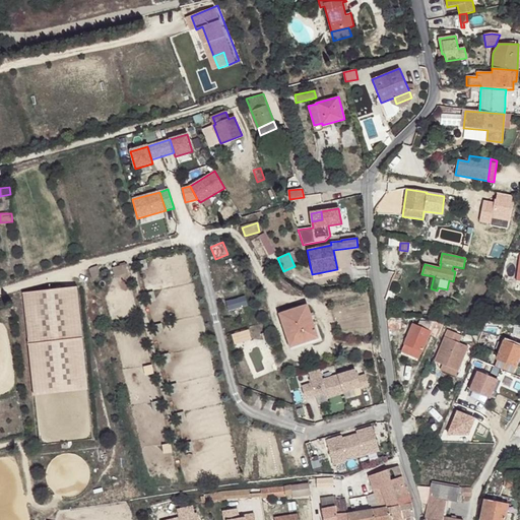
[(89,269),(93,279),(101,276),(98,266),(89,269)]
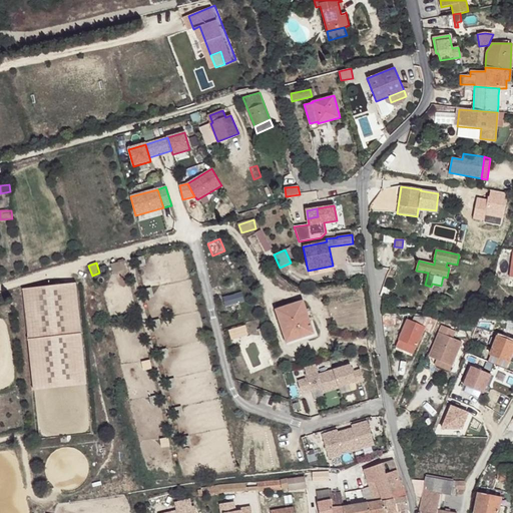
[(23,289),(33,391),(83,386),(73,284),(23,289)]
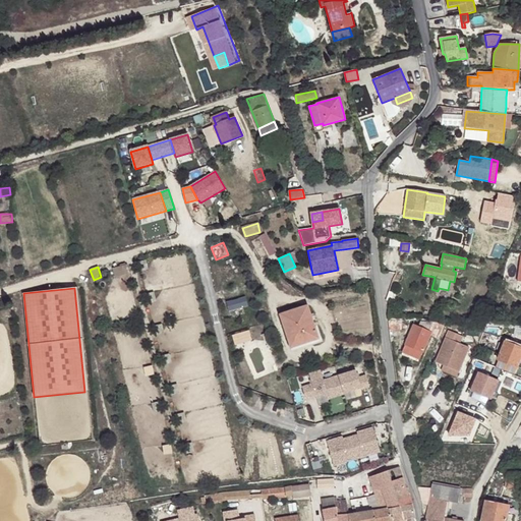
[(245,297),(225,301),(227,312),(247,307),(245,297)]
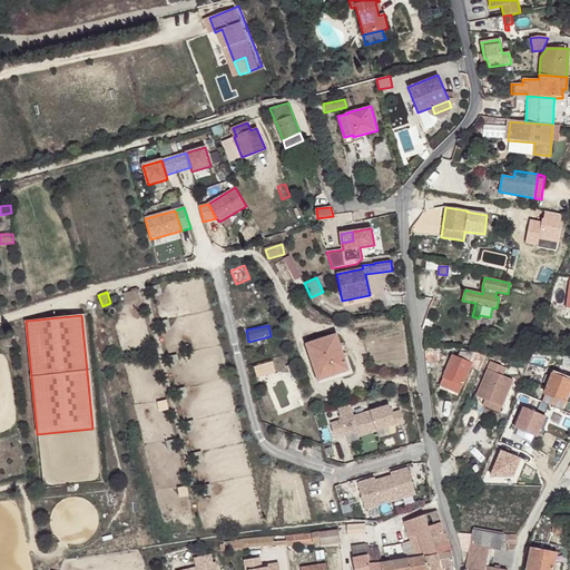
[(314,367),(316,376),(334,371),(335,375),(349,371),(336,334),(306,344),(314,367)]
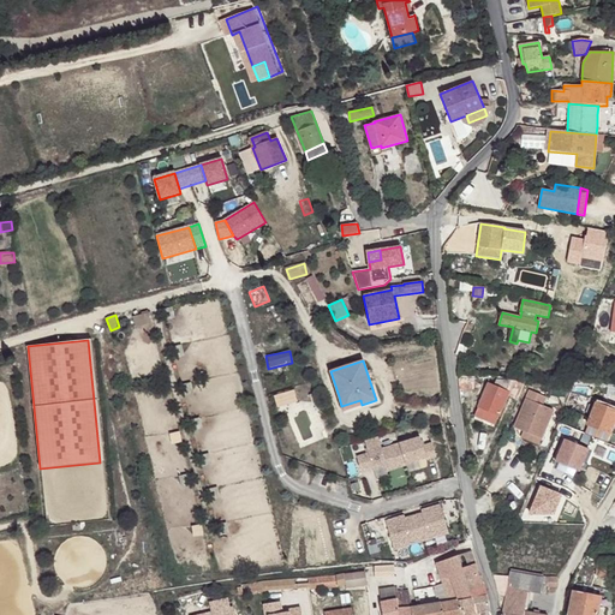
[(499,416),(508,394),(518,399),(525,382),(512,381),(496,381),(494,386),(488,383),(475,417),(483,421),(488,411),(499,416)]
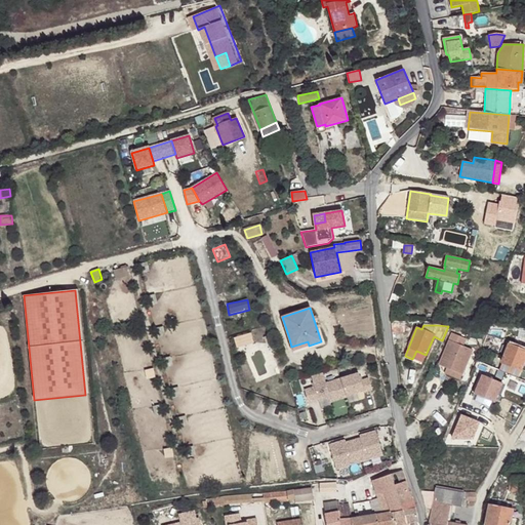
[(448,369),(462,375),(473,350),(462,346),(466,338),(451,333),(438,365),(448,369)]
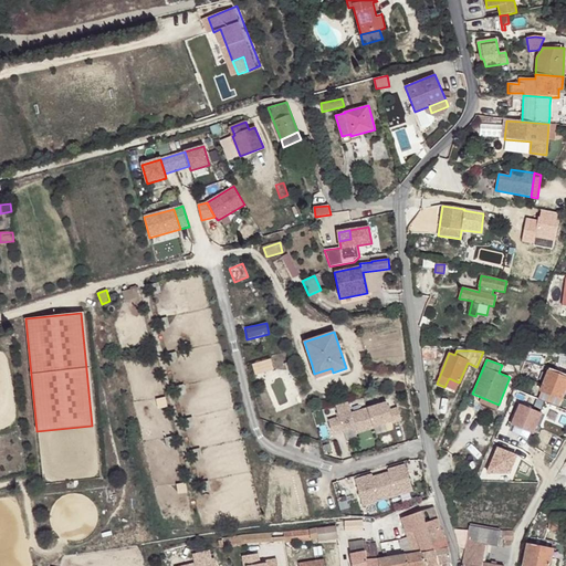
[(332,368),(314,374),(317,381),(347,373),(346,368),(333,373),(332,368)]
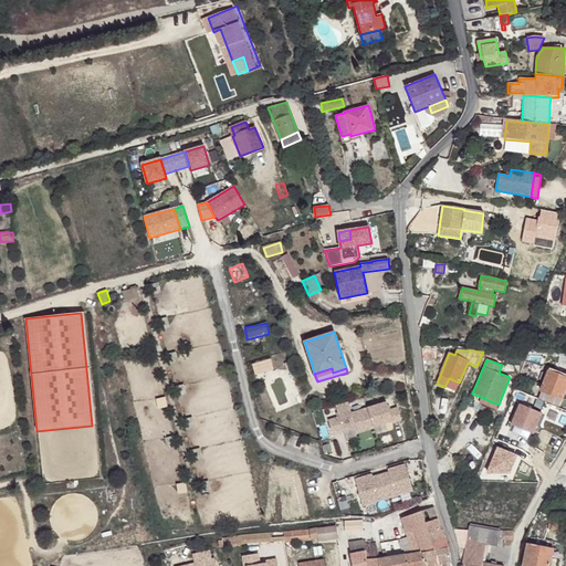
[(562,400),(565,387),(565,377),(548,371),(541,391),(562,400)]
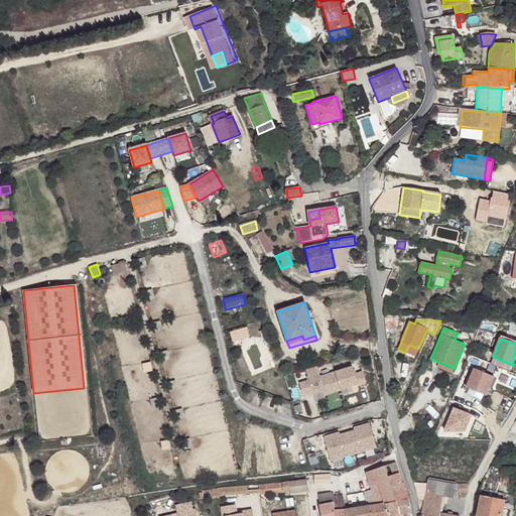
[(415,357),(418,349),(409,345),(405,353),(415,357)]
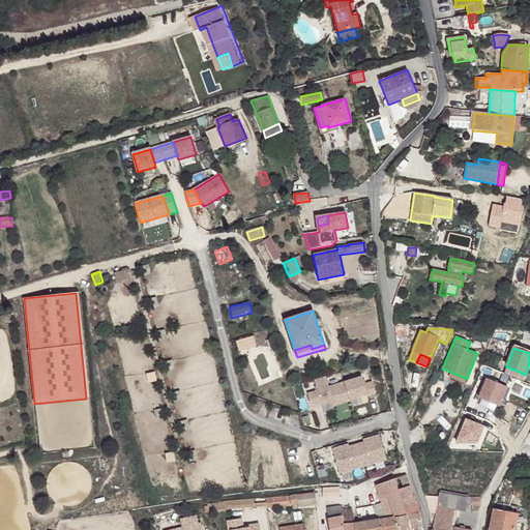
[(523,381),(526,375),(506,366),(503,374),(523,381)]
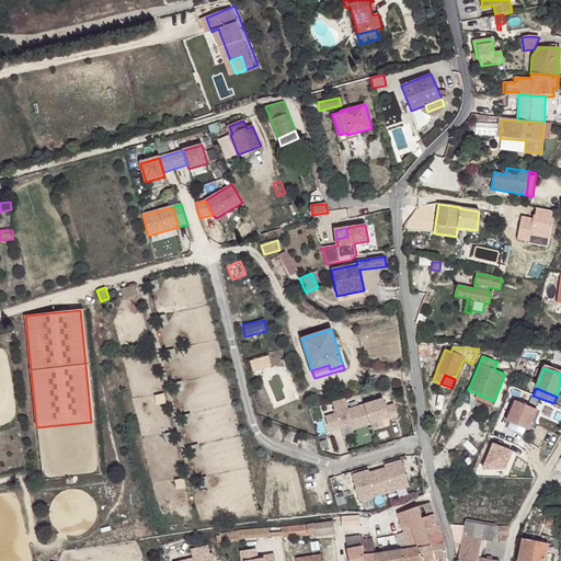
[(492,405),(494,401),(479,395),(477,400),(492,405)]
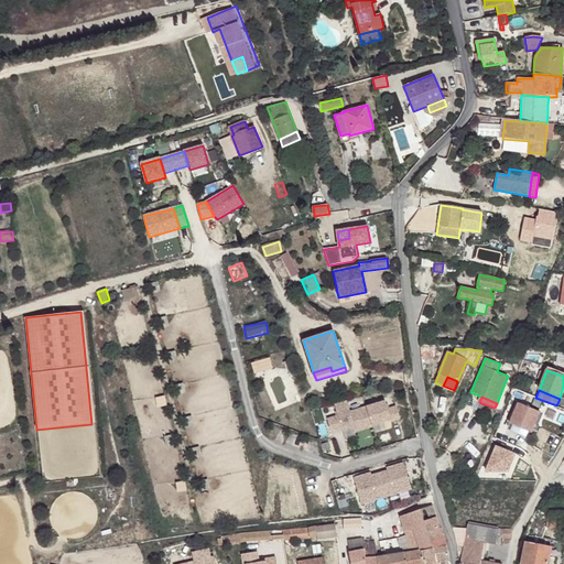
[(347,400),(334,403),(337,415),(342,429),(342,431),(353,427),(355,432),(372,427),(371,425),(390,421),(391,420),(388,409),(386,401),(350,411),(347,400)]
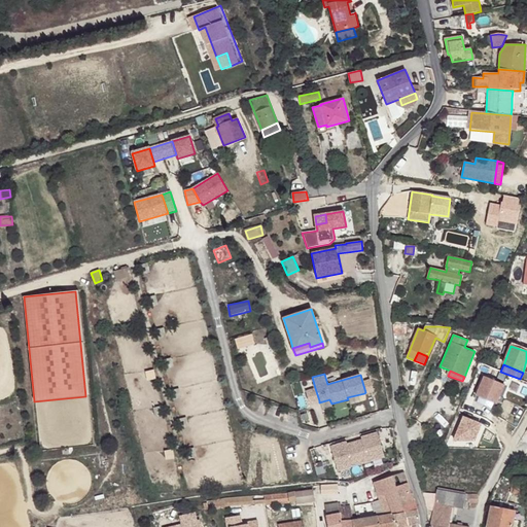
[(496,405),(504,385),(484,377),(476,395),(496,405)]
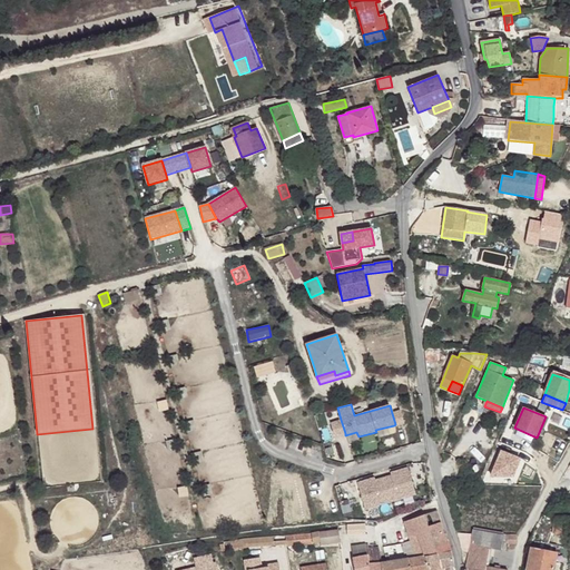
[(400,411),(392,413),(395,424),(394,425),(395,428),(404,424),(400,411)]
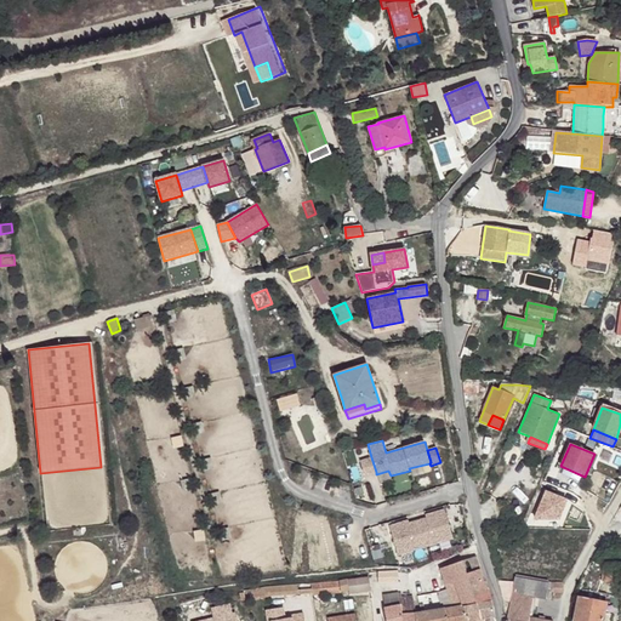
[(376,472),(371,457),(360,460),(365,474),(376,472)]
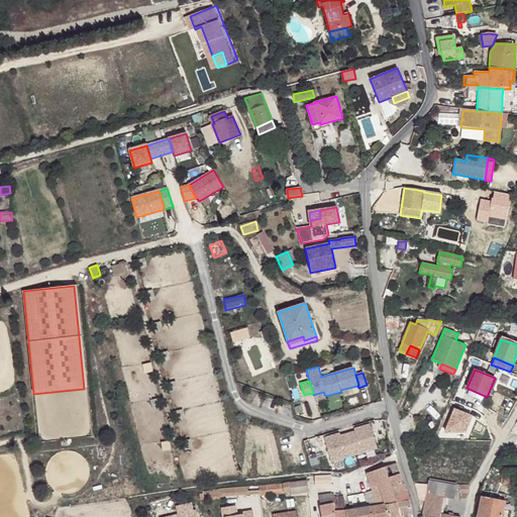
[(339,434),(324,438),(331,462),(378,448),(370,424),(354,429),(355,431),(340,436),(339,434)]
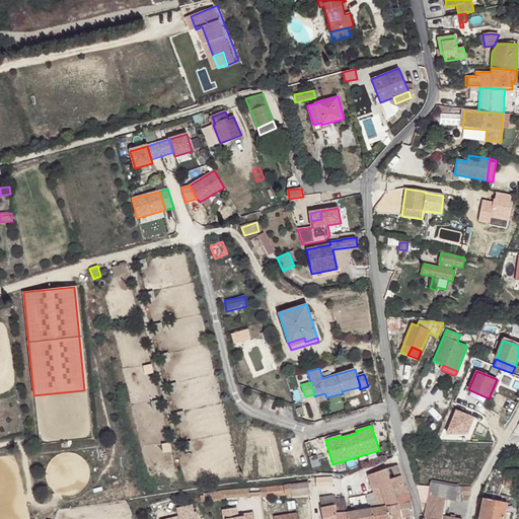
[(387,469),(390,479),(401,475),(397,464),(386,468),(387,469)]
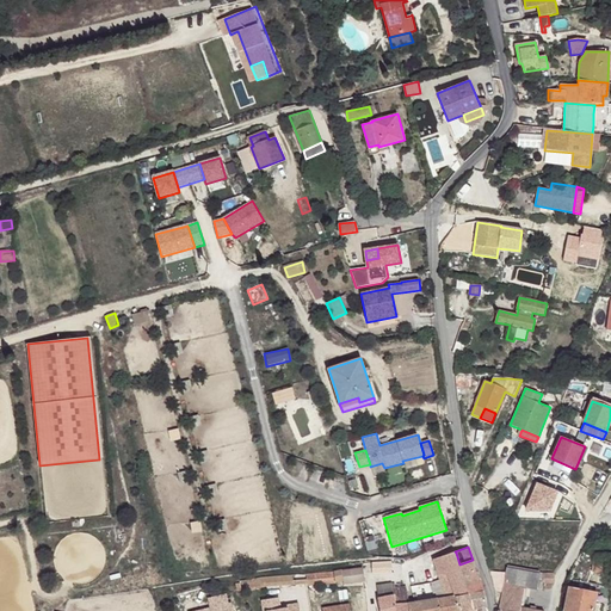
[(437,571),(445,568),(460,565),(456,553),(433,560),(437,571)]
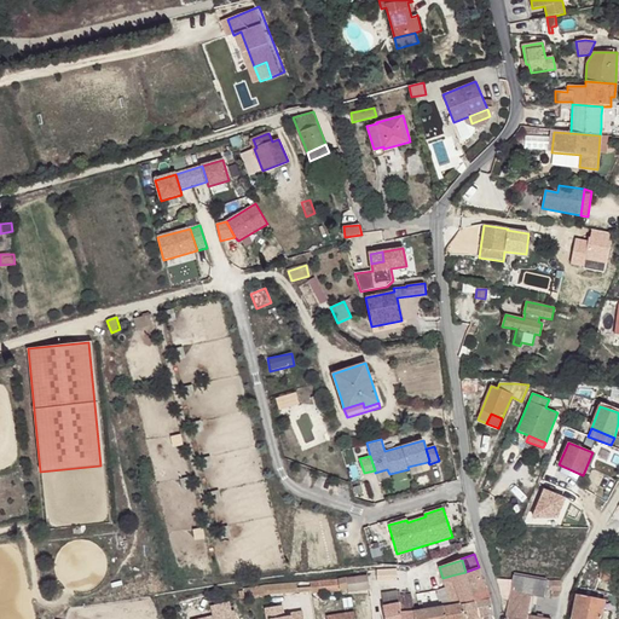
[(618,566),(600,565),(600,578),(618,579),(618,566)]
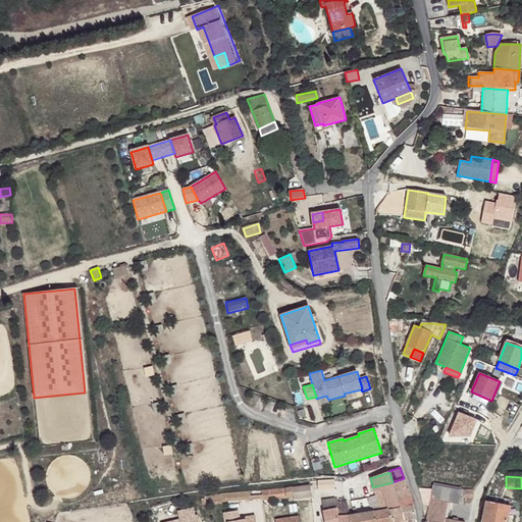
[(376,499),(384,497),(396,492),(395,491),(407,488),(404,478),(393,482),(380,485),(373,487),(376,499)]
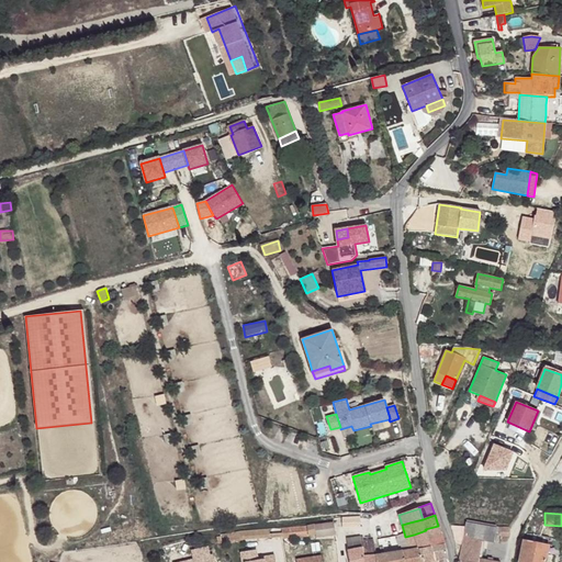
[(496,528),(465,523),(464,528),(458,561),(494,561),(479,559),(482,540),(494,542),(494,541),(496,528)]
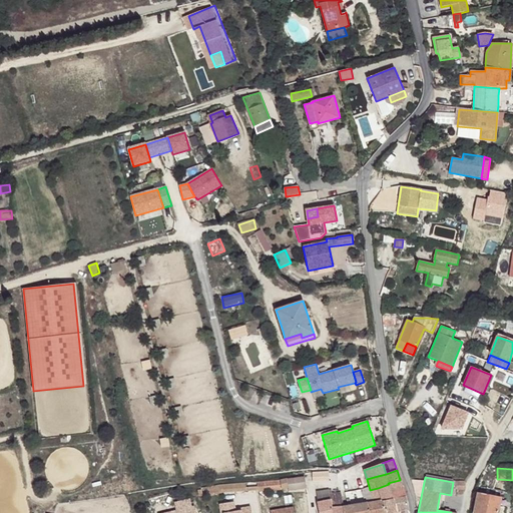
[(281,480),(282,488),(289,487),(290,489),(307,487),(306,478),(288,480),(288,479),(281,480)]
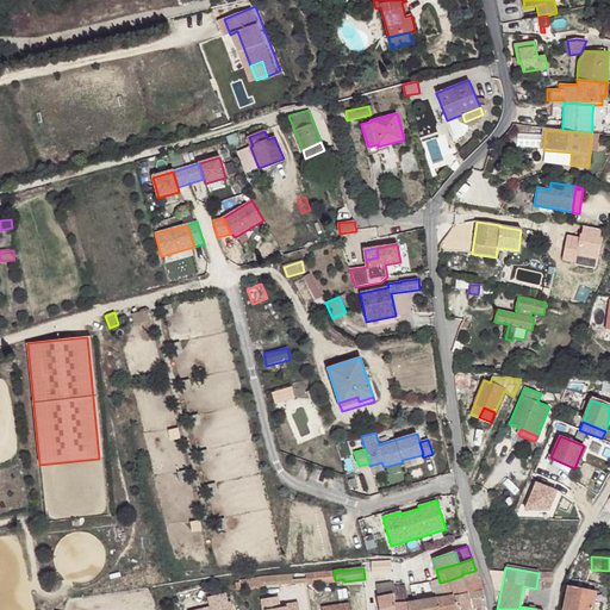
[(262,586),(335,580),(334,571),(261,577),(262,586)]
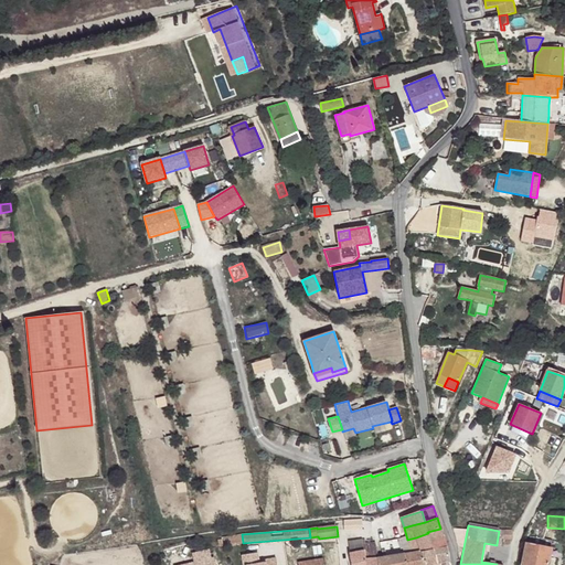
[(428,533),(430,541),(445,537),(440,529),(427,532),(428,533)]
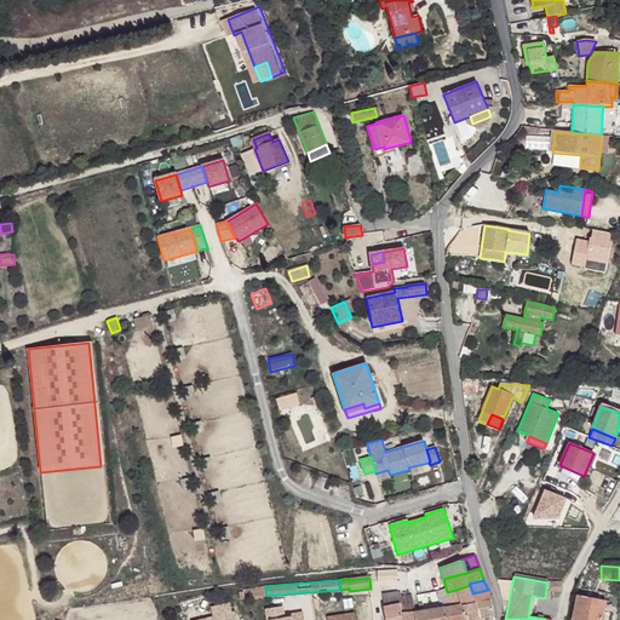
[(501,601),(509,602),(512,583),(497,581),(501,601)]
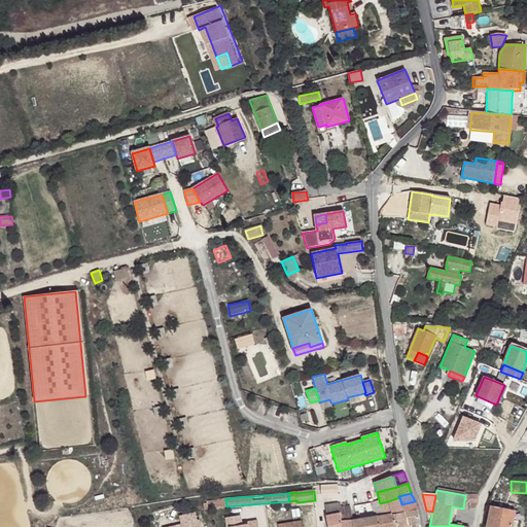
[(478,495),(468,495),(467,502),(478,503),(478,495)]
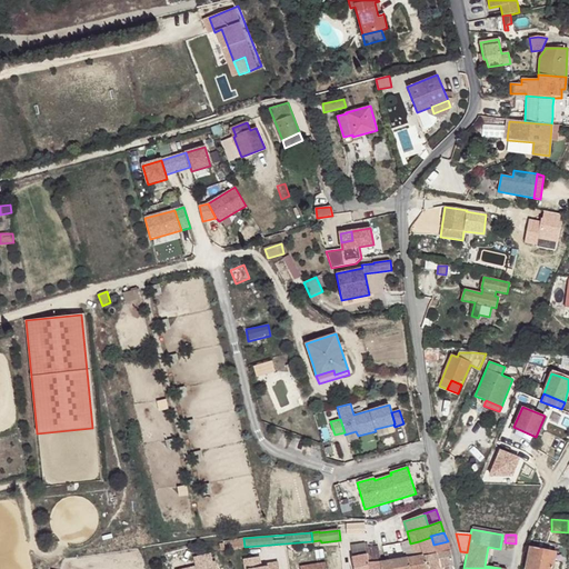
[(433,545),(431,537),(419,541),(410,543),(413,553),(422,552),(423,555),(425,555),(437,552),(433,545)]
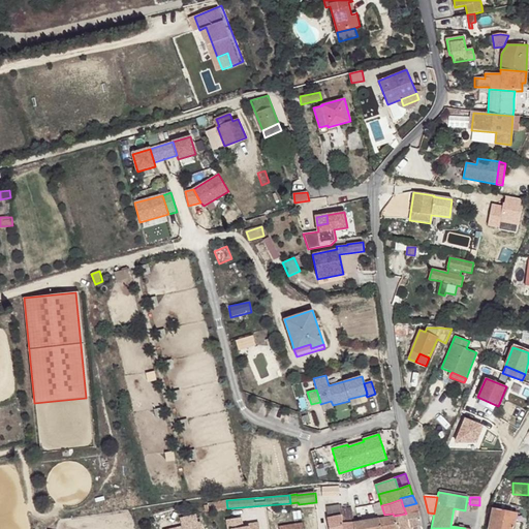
[(210,511),(227,508),(226,500),(208,503),(208,505),(204,506),(206,511),(209,510),(210,511)]
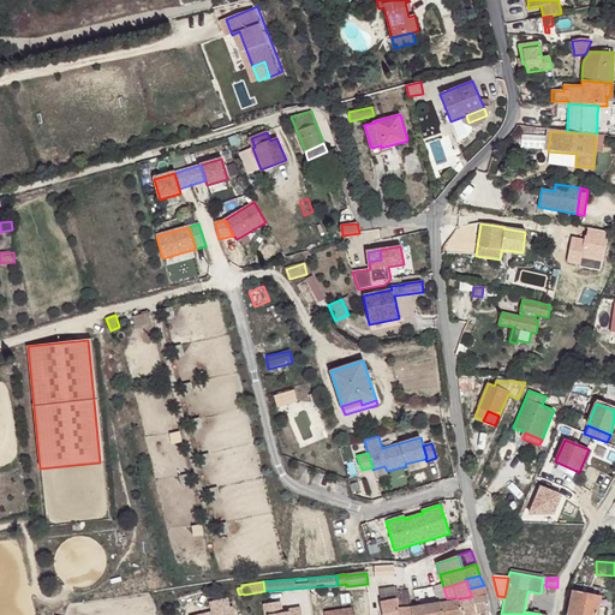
[(573,590),(567,614),(596,614),(601,596),(598,596),(601,587),(577,583),(575,591),(573,590)]
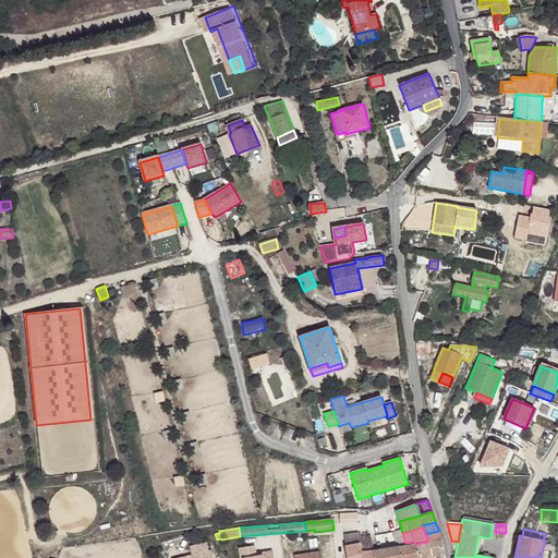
[(416,544),(421,557),(426,557),(432,556),(445,554),(441,540),(439,531),(425,534),(428,542),(416,544)]
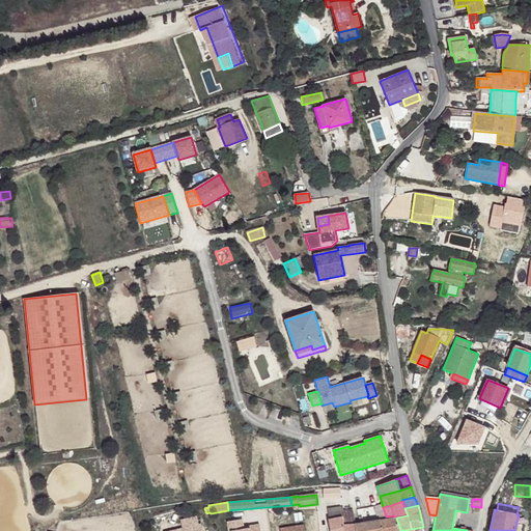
[(381,530),(380,520),(356,524),(353,509),(343,510),(343,506),(328,509),(330,520),(329,520),(330,530),(381,530)]
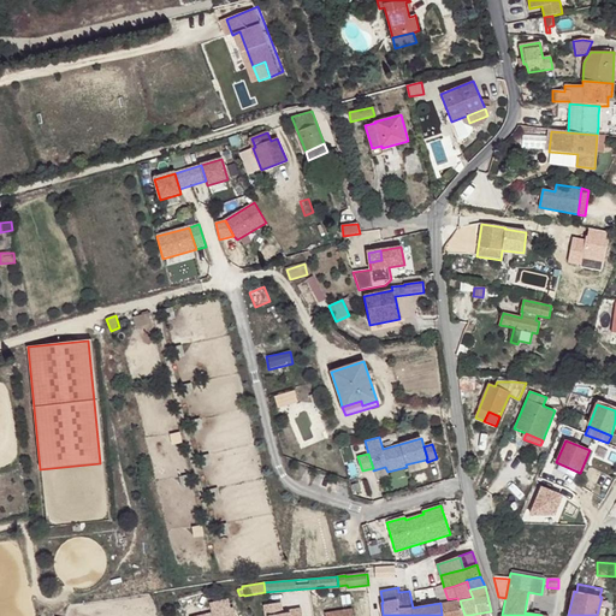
[(440,603),(442,615),(465,615),(460,600),(458,600),(440,603)]
